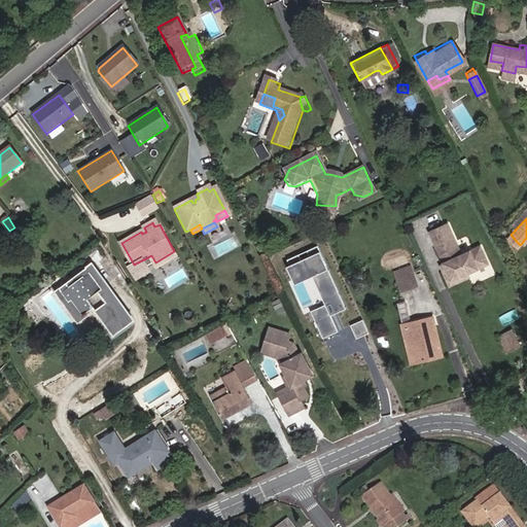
[(448,226),(430,235),(445,267),(448,272),(444,274),(449,284),(488,267),(481,249),(462,258),(448,226)]
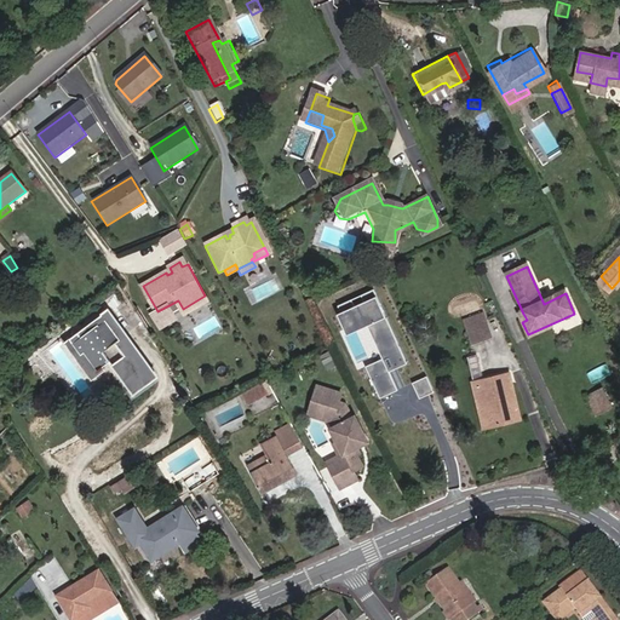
[(95,277),(89,282),(93,288),(99,282),(95,277)]
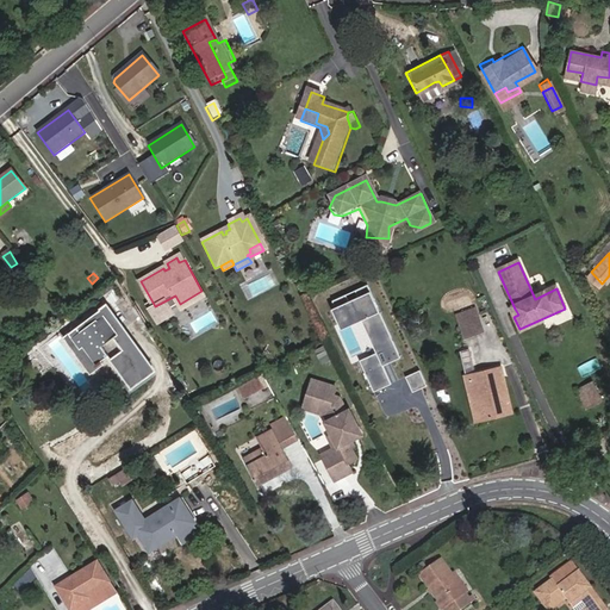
[(388,362),(402,358),(374,285),(328,302),(338,331),(344,330),(354,358),(360,356),(373,391),(396,383),(388,362)]
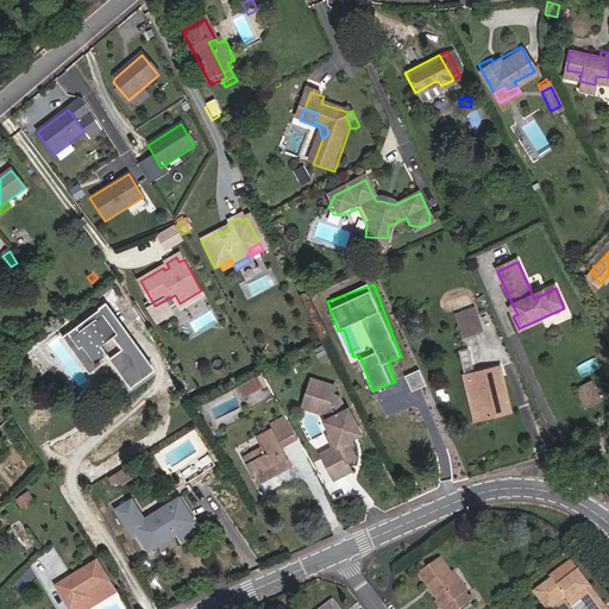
[(471,305),(462,308),(471,330),(479,326),(471,305)]
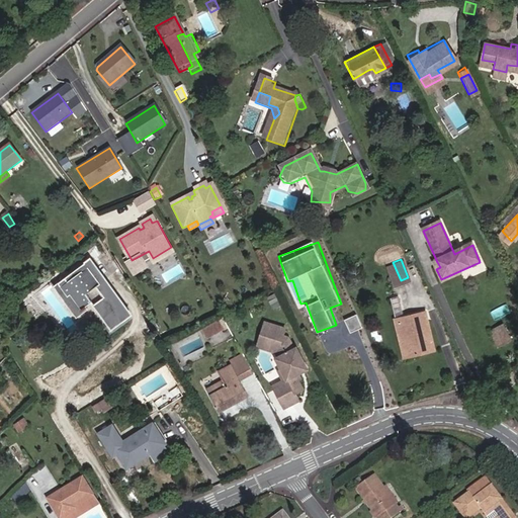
[(127,315),(90,261),(55,285),(65,299),(67,297),(79,315),(84,312),(82,310),(91,305),(108,329),(127,315)]
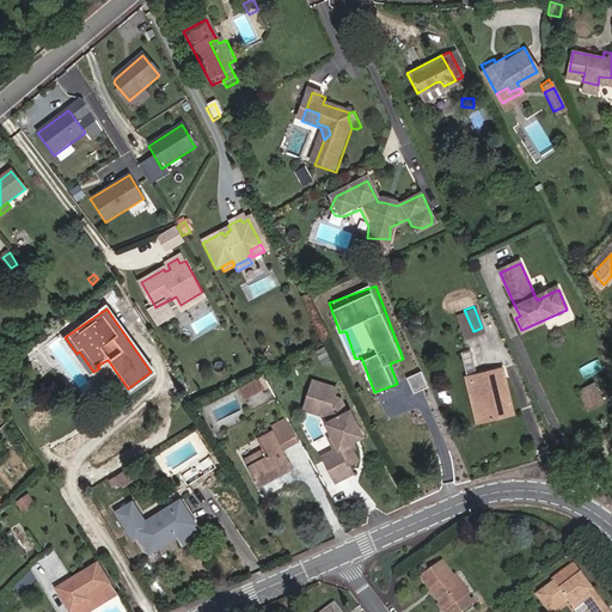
[(464,310),(456,312),(464,335),(473,331),(464,310)]
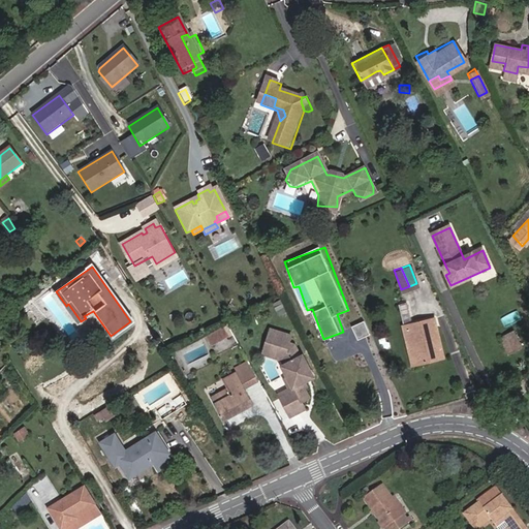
[(406,308),(400,309),(404,325),(410,324),(406,308)]
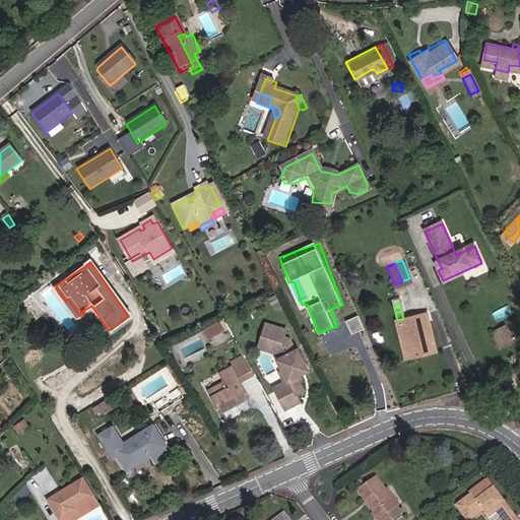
[(360,315),(347,320),(352,333),(365,328),(360,315)]
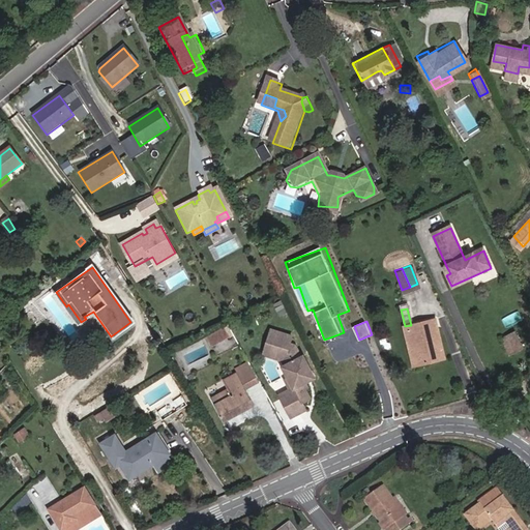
[(411,328),(420,367),(444,362),(435,323),(411,328)]
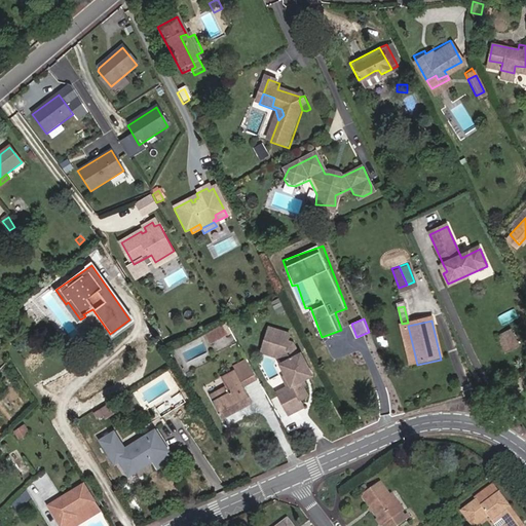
[(411,366),(417,365),(408,326),(402,327),(411,366)]
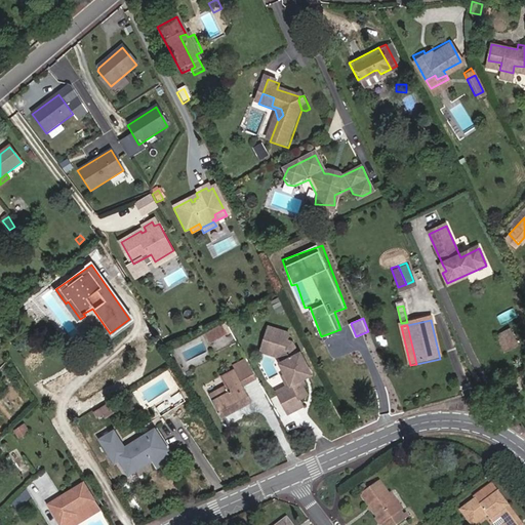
[(223,335),(217,326),(205,334),(210,342),(223,335)]
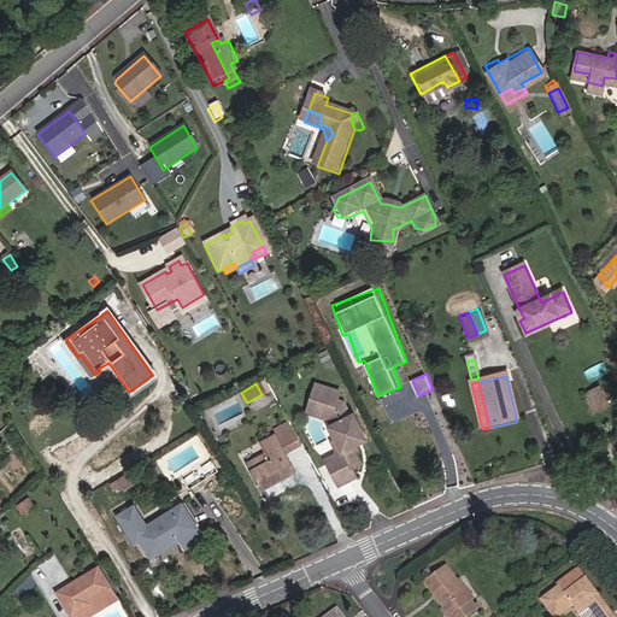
[(335,392),(311,385),(305,405),(313,411),(328,416),(331,423),(323,427),(330,440),(341,459),(333,464),(330,454),(319,460),(334,487),(351,477),(346,468),(356,464),(347,447),(345,444),(359,436),(348,415),(346,416),(339,401),(333,400),(335,392)]
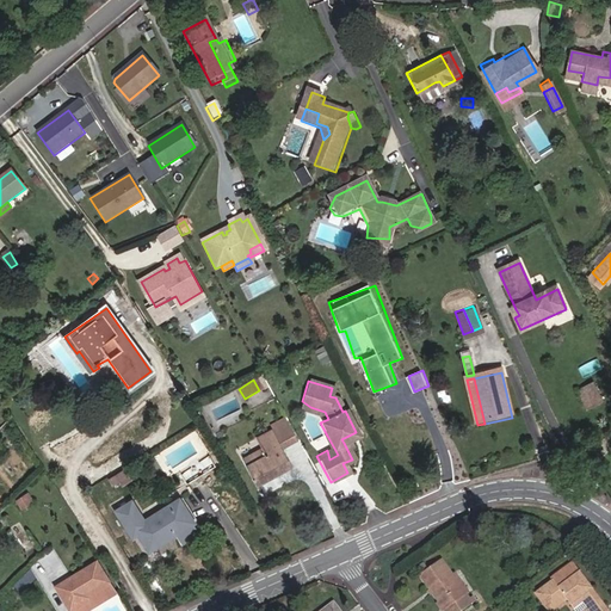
[(588,381),(575,387),(585,406),(598,401),(588,381)]
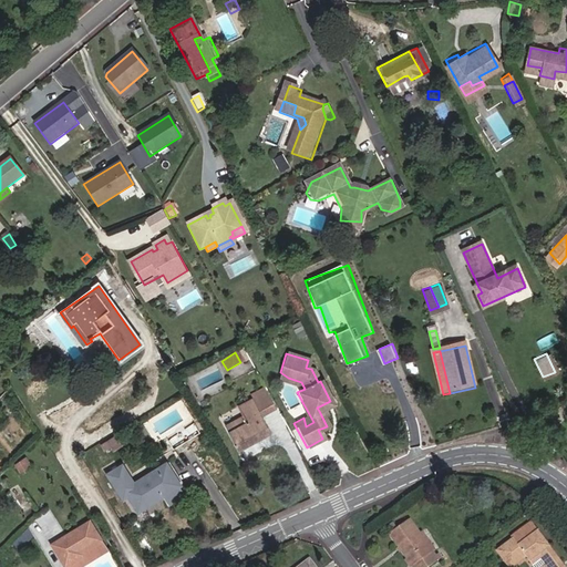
[(543,377),(534,359),(532,361),(539,379),(543,377)]
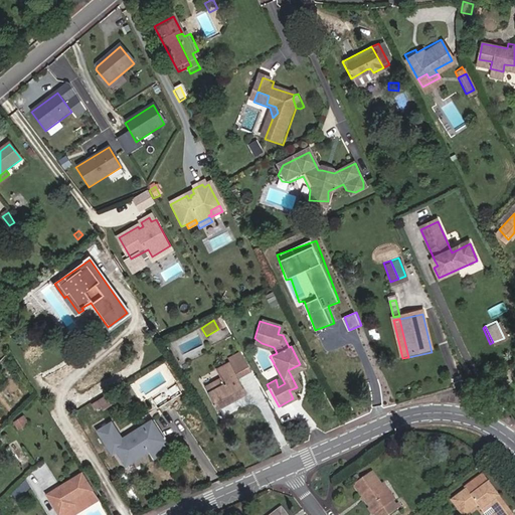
[(262,343),(254,338),(252,345),(266,353),(270,356),(277,353),(274,347),(262,343)]
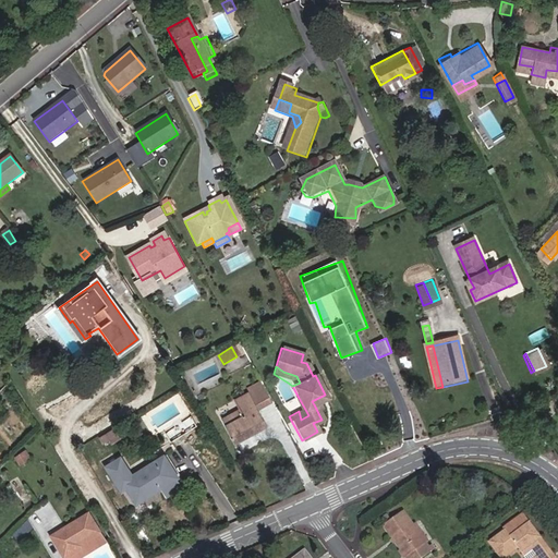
[(270,404),(261,387),(247,395),(252,402),(252,401),(257,412),(270,404)]
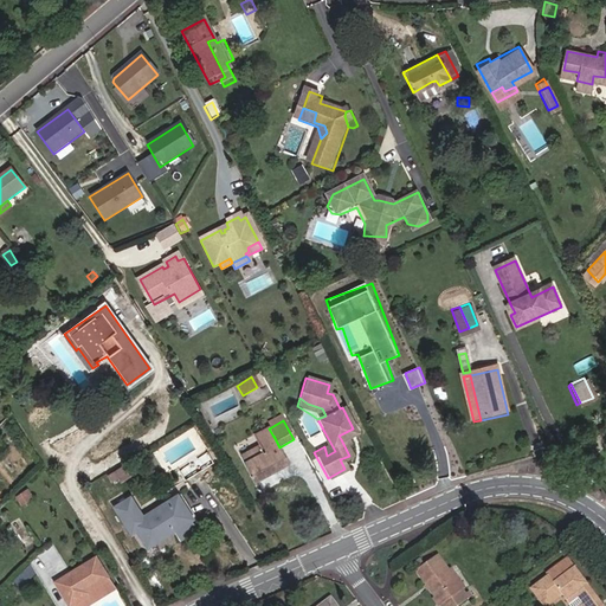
[(269,429),(255,436),(251,438),(256,446),(259,444),(274,437),(269,429)]
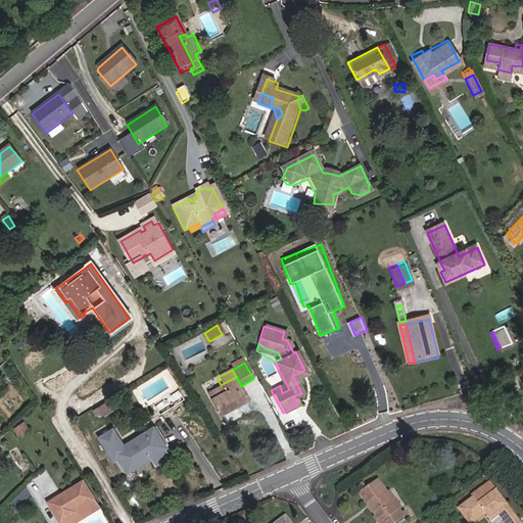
[(306,373),(304,370),(292,376),(294,379),(306,373)]
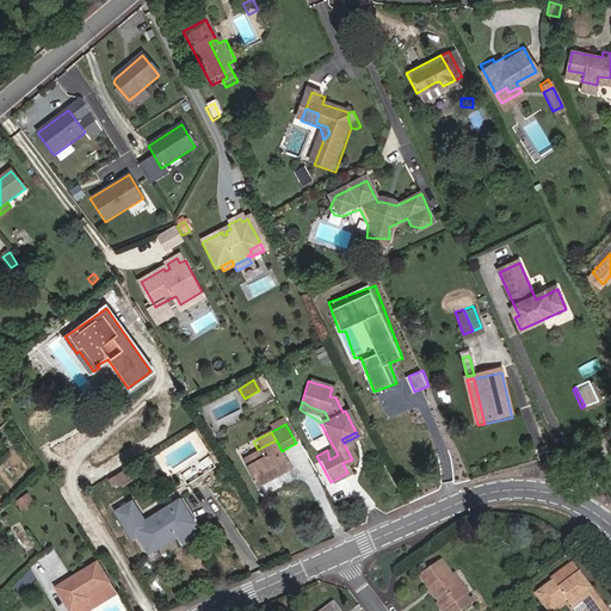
[(327,436),(321,439),(327,450),(329,460),(338,455),(327,436)]
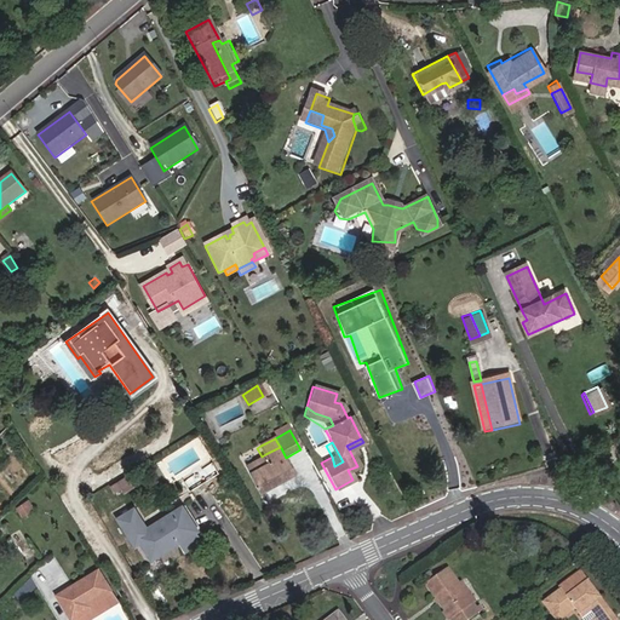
[(280,447),(265,454),(262,457),(263,458),(268,468),(253,477),(264,495),(285,483),(297,477),(286,458),(280,446),(280,447)]
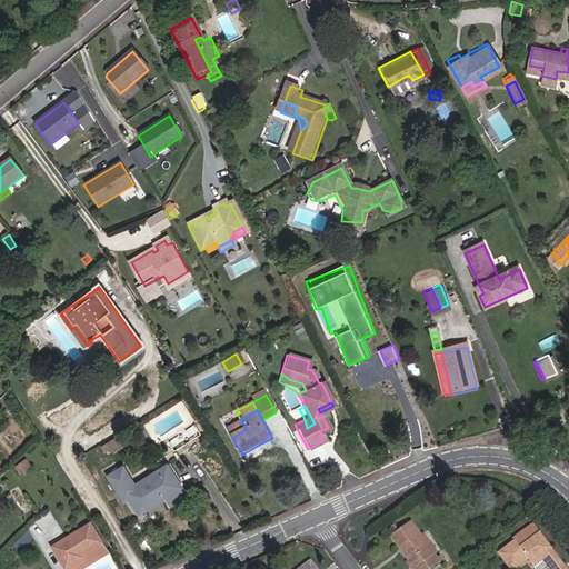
[(246,429),(241,420),(228,429),(232,438),(246,429)]
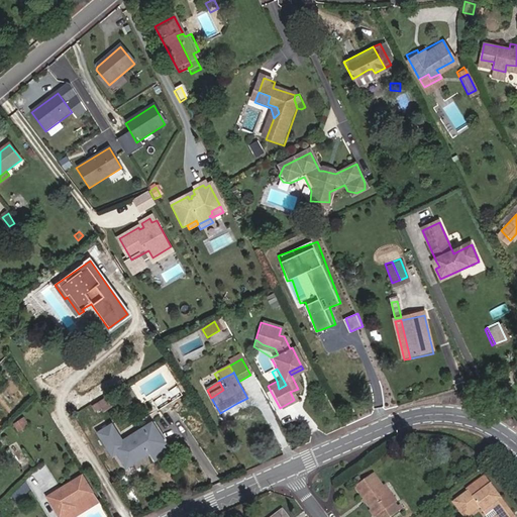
[(111,397),(93,408),(95,412),(101,408),(104,412),(112,407),(110,403),(114,401),(111,397)]
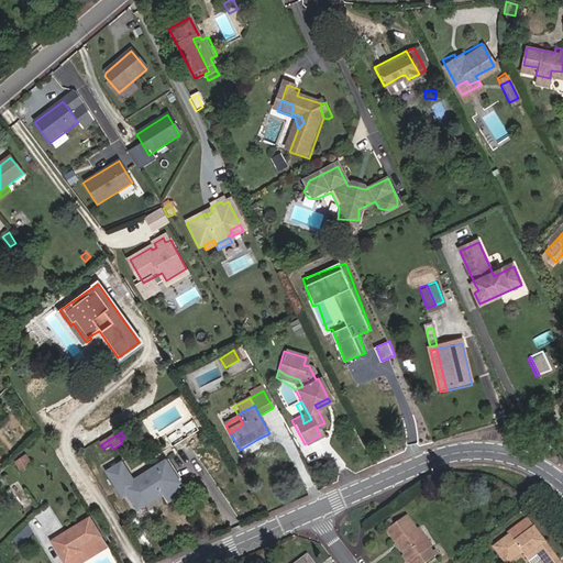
[(23,460),(14,466),(20,473),(29,467),(23,460)]
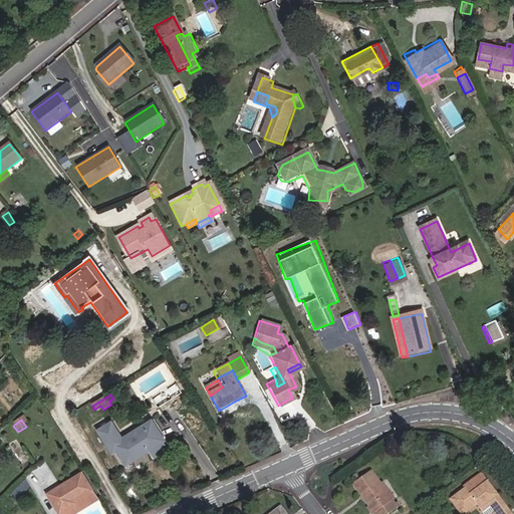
[(165,442),(151,422),(112,446),(126,466),(147,453),(162,444),(165,442)]
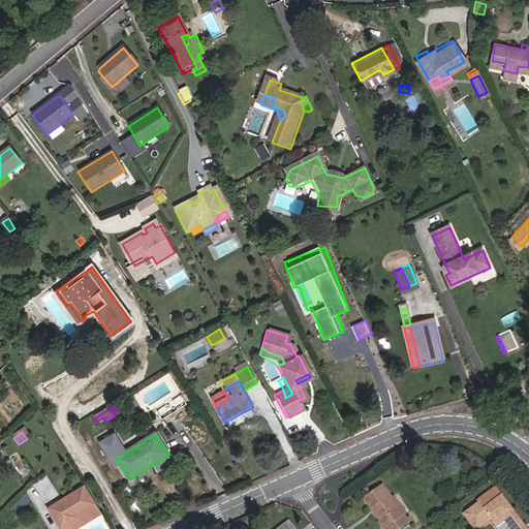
[(166,457),(151,466),(156,474),(172,465),(166,457)]
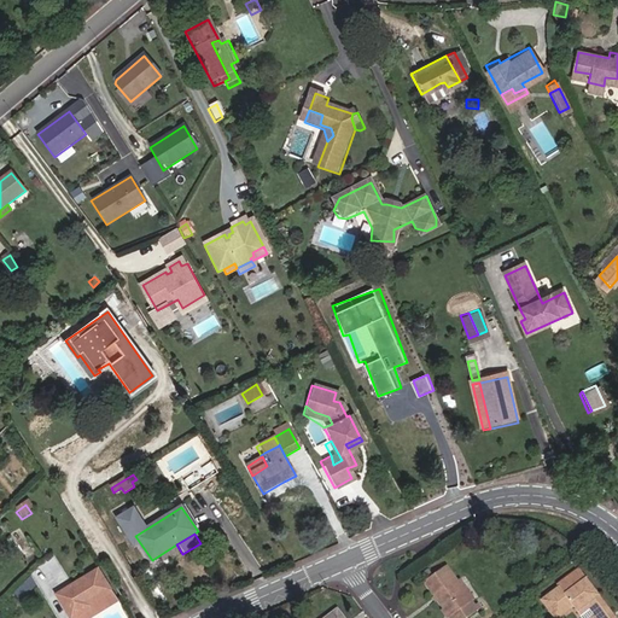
[(458,565),(436,579),(464,617),(477,617),(490,608),(458,565)]
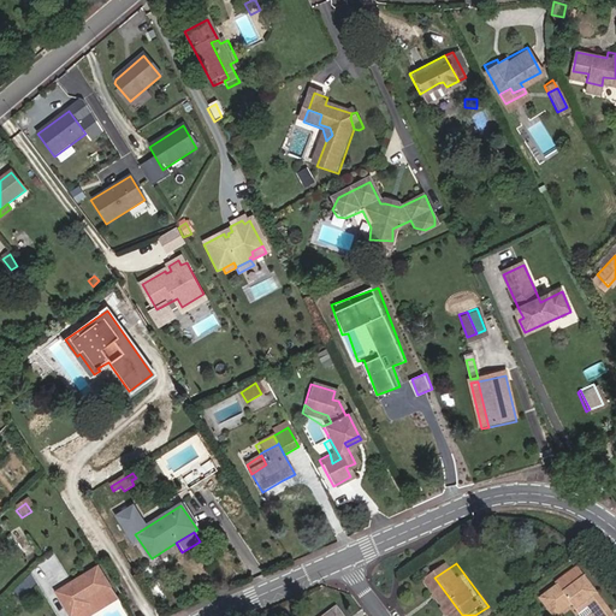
[(615,596),(593,566),(572,581),(573,582),(554,596),(568,615),(586,602),(590,605),(603,596),(614,611),(615,609),(615,596)]
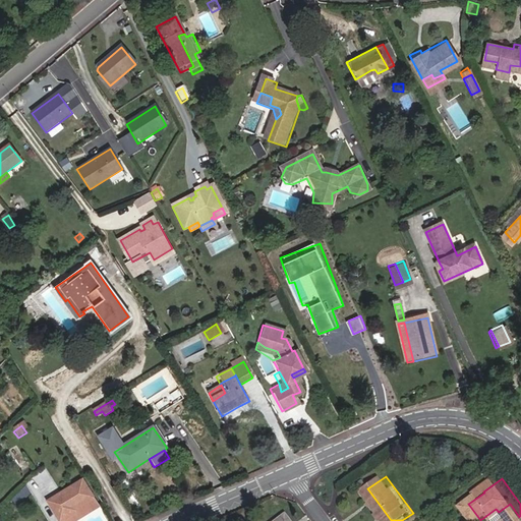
[(80,485),(48,505),(58,520),(63,520),(76,513),(73,509),(90,500),(80,485)]
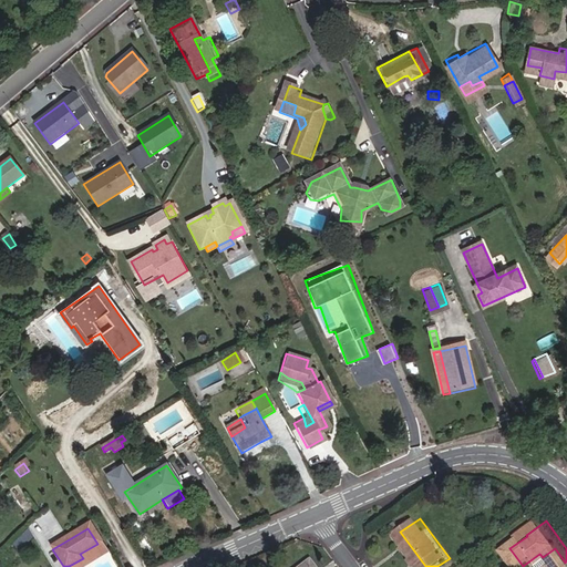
[(69,566),(84,566),(104,555),(98,544),(80,554),(83,558),(69,566)]
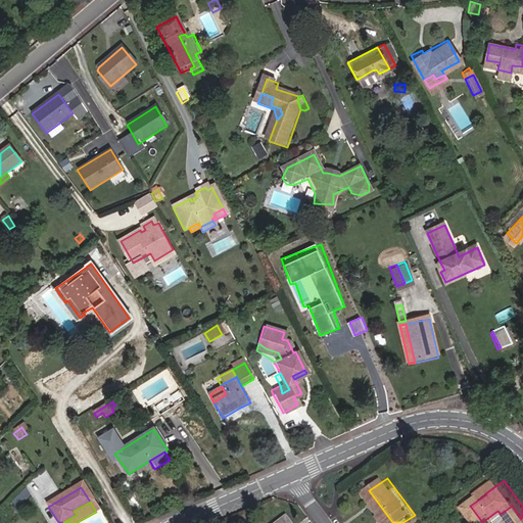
[(518,521),(521,519),(512,506),(501,514),(504,519),(512,513),(518,521)]
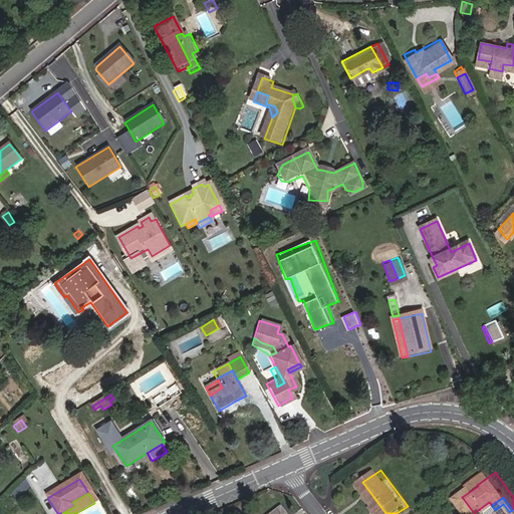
[(281,510),(283,512),(284,513),(295,513),(288,504),(281,510)]
